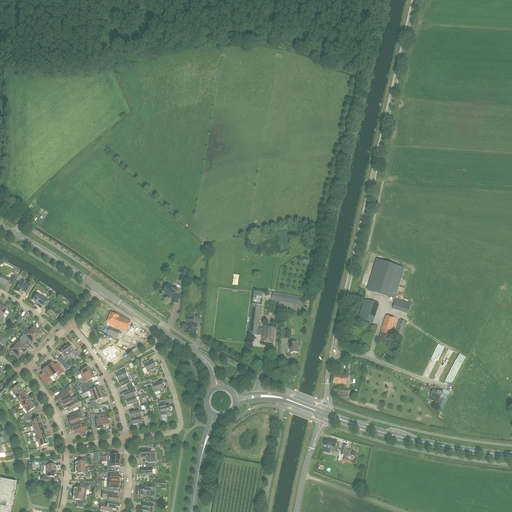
[(367,291),(394,299),(404,269),(377,260),(367,291)]
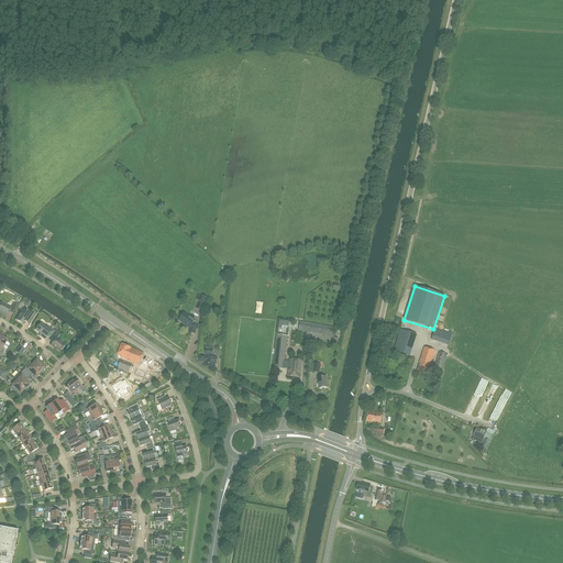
[(201,298),(196,308),(201,310),(206,300),(201,298)]
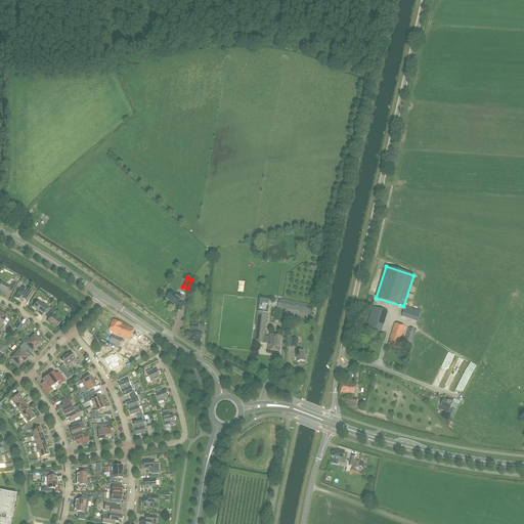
[(0,282),(0,290),(6,294),(9,288),(12,290),(16,284),(13,281),(10,287),(1,281),(0,282)]
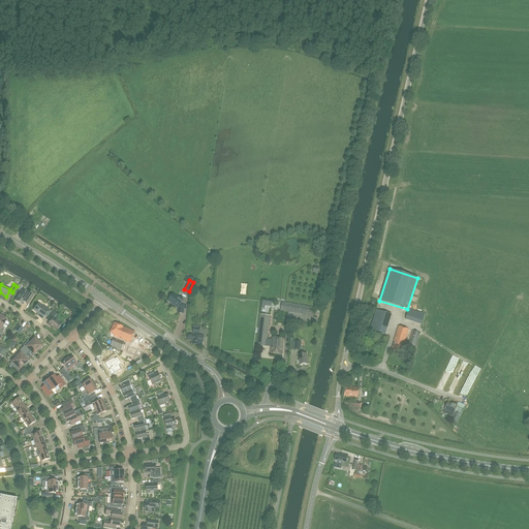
[(22,290),(16,301),(22,305),(24,303),(27,305),(34,294),(30,292),(28,296),(22,290)]
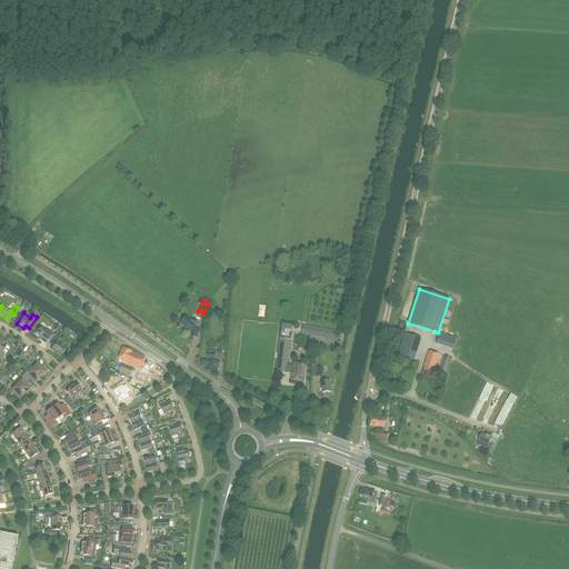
[(197,323),(186,316),(181,323),(191,331),(192,331),(192,337),(198,337),(198,328),(195,326),(197,323)]
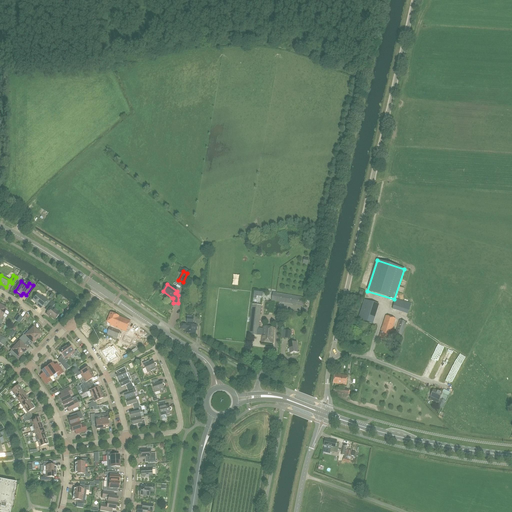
[(272,301),(304,306),(306,298),(273,292),(272,301)]
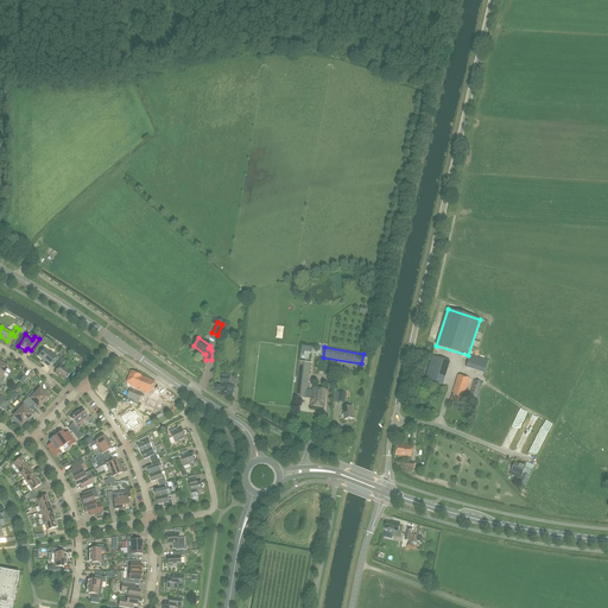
[(39,354),(40,355),(38,356),(45,362),(44,363),(48,367),(51,362),(54,365),(58,359),(51,353),(50,354),(44,349),(42,353),(40,352),(39,353),(39,354)]
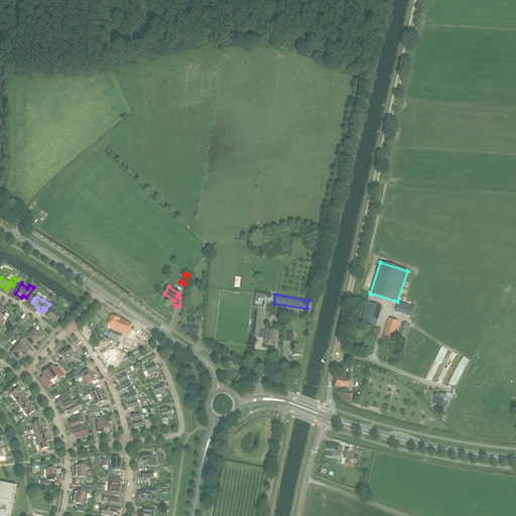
[(367,301),(361,320),(375,326),(381,306),(367,301)]
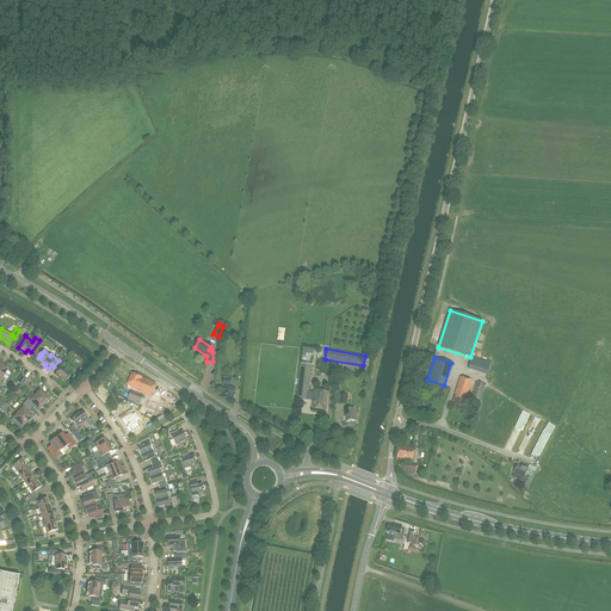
[(491,363),(473,357),(469,369),(474,370),(487,375),(491,363)]
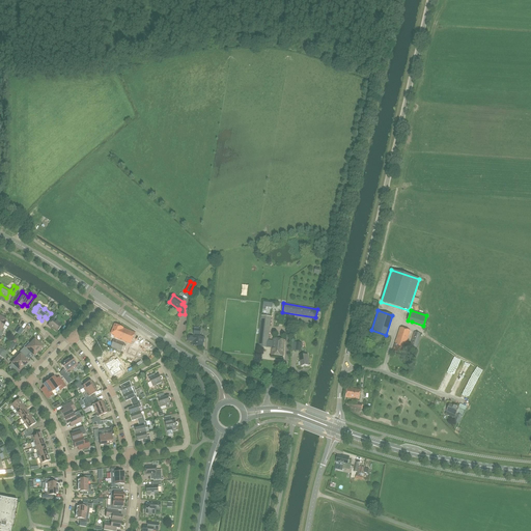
[(52,320),(48,325),(56,332),(61,326),(54,319),(57,315),(54,312),(49,317),(52,320)]
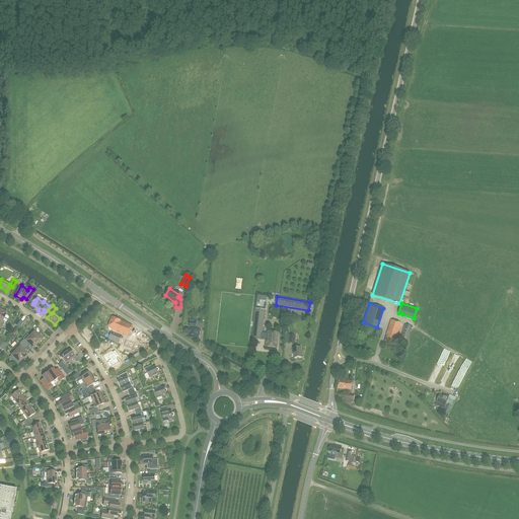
[(262,340),(262,335),(265,310),(256,309),(252,340),(262,341),(262,340)]
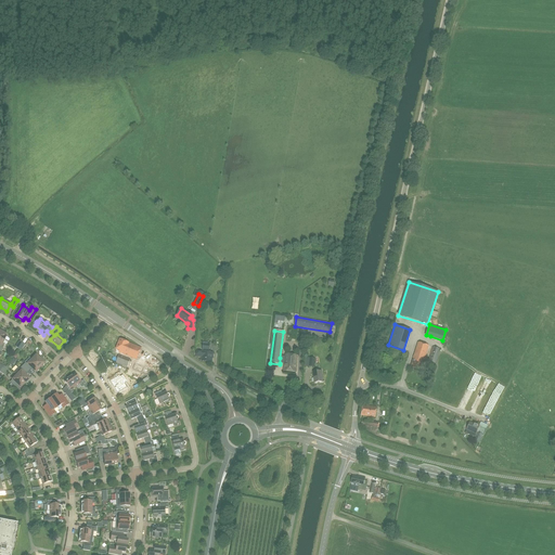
[(141,348),(129,344),(129,343),(120,339),(116,349),(119,351),(119,352),(137,360),(141,348)]
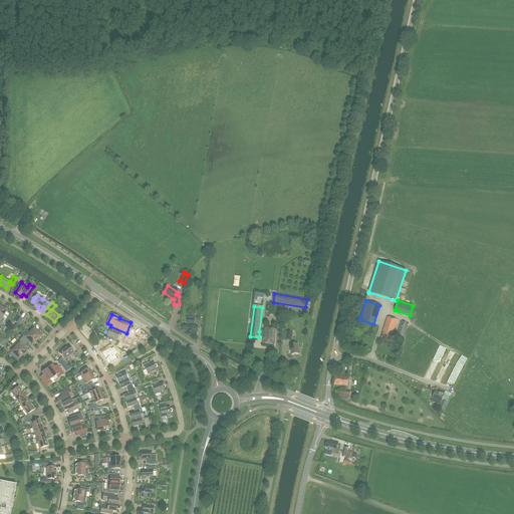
[(394,332),(397,320),(388,317),(383,330),(380,340),(390,343),(393,334),(397,335),(397,336),(404,338),(408,324),(401,322),(398,333),(394,332)]
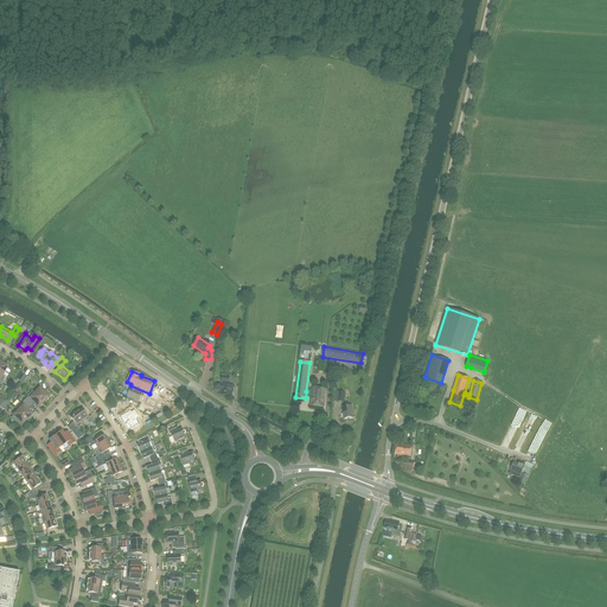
[(221,390),(221,395),(232,396),(232,385),(229,385),(229,376),(222,376),(222,384),(216,384),(215,390),(221,390)]
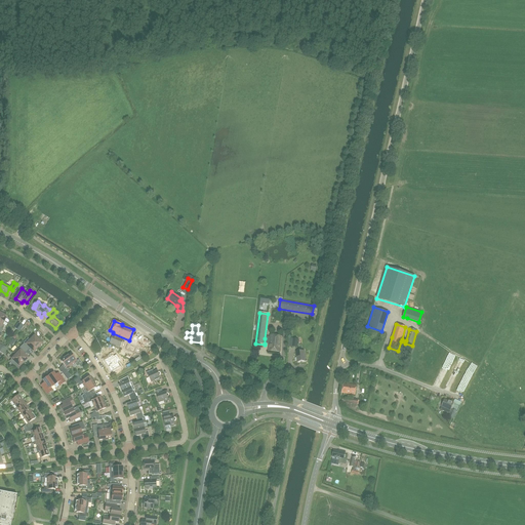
[(270,338),(265,338),(265,344),(269,344),(269,351),(280,353),(282,336),(271,335),(270,338)]
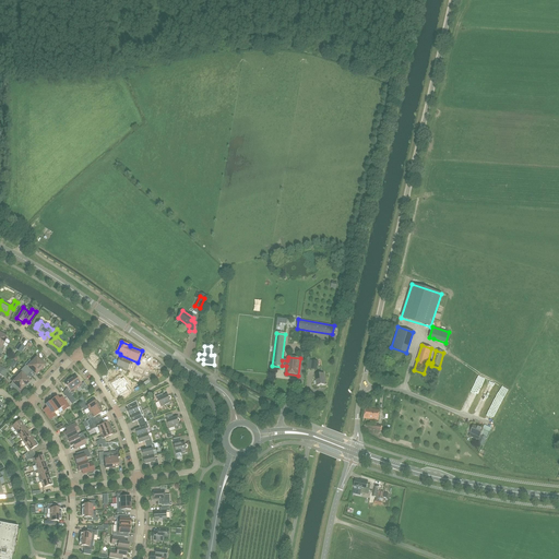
[(32,363),(40,370),(46,365),(42,360),(40,361),(36,358),(32,363)]
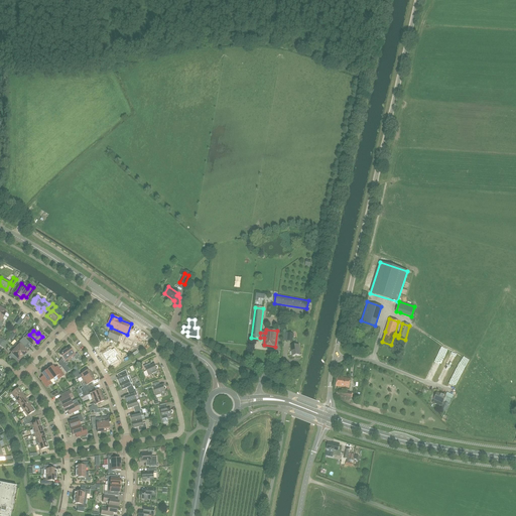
[(283,332),(283,341),(292,342),(293,334),(283,332)]
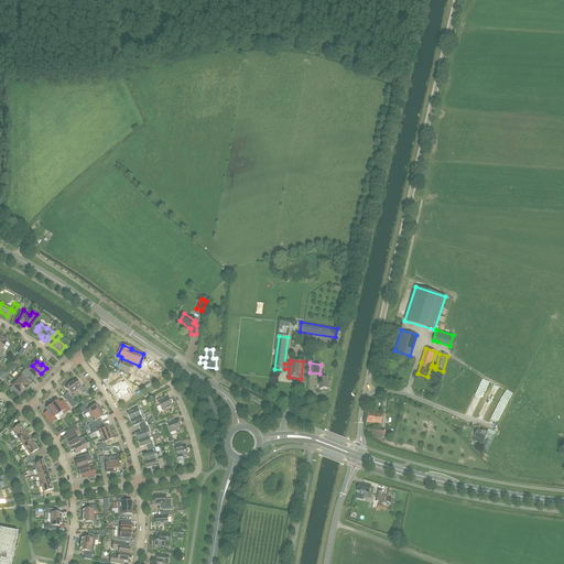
[(36,378),(41,373),(32,366),(28,370),(25,368),(23,371),(29,376),(31,373),(36,378)]
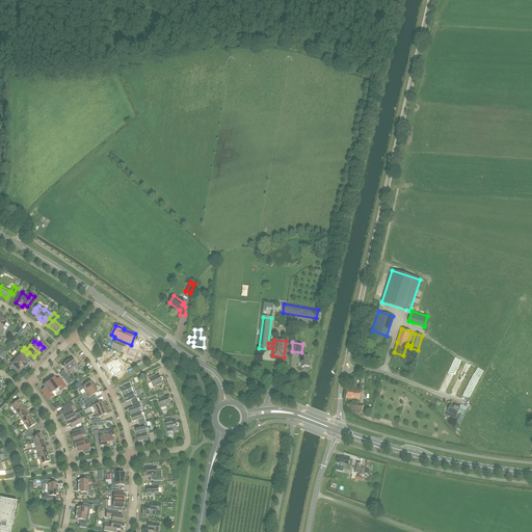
[(127,354),(135,357),(137,352),(129,348),(127,354)]
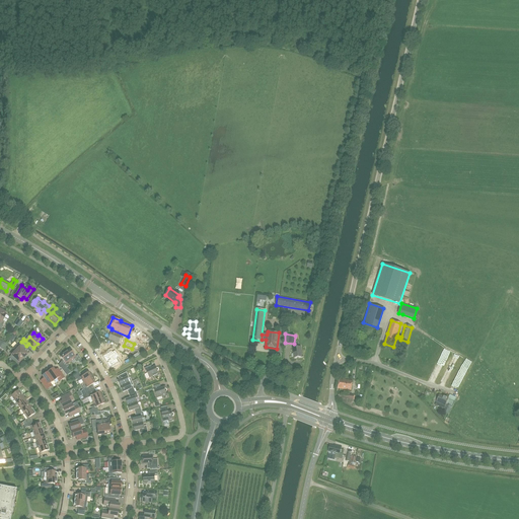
[(15,351),(23,359),(27,354),(22,350),(25,348),(20,343),(18,345),(19,347),(15,351)]
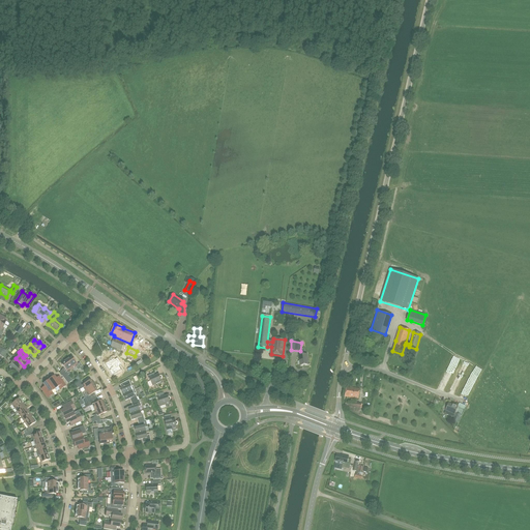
[(299,355),(300,365),(308,364),(307,354),(299,355)]
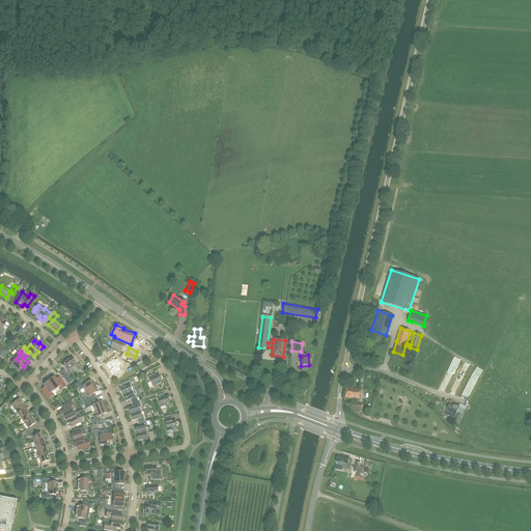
[(66,362),(73,370),(76,368),(78,371),(80,369),(82,372),(84,370),(80,363),(77,365),(72,358),(66,362)]
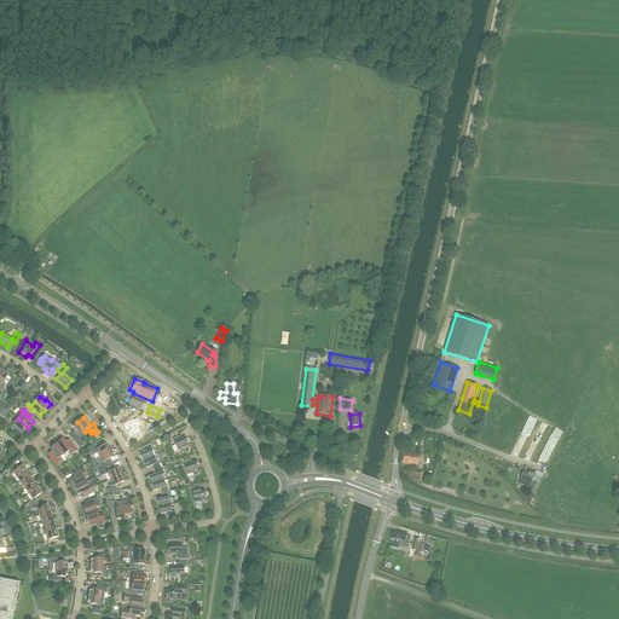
[(22,434),(28,428),(18,418),(11,426),(16,431),(17,429),(22,434)]
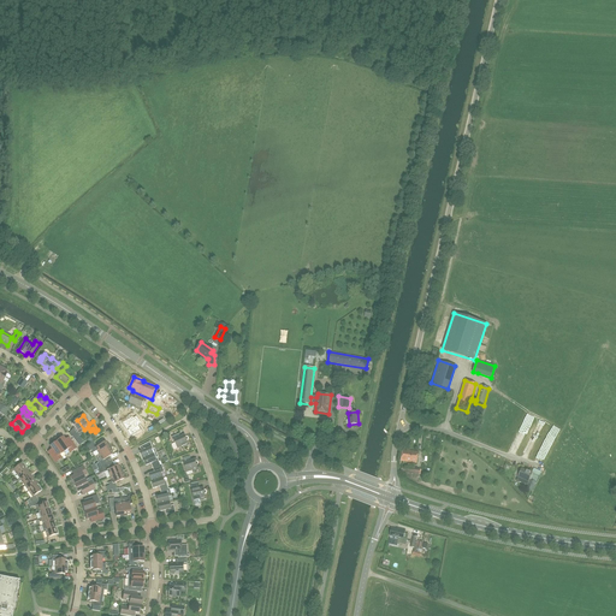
[(130,420),(130,419),(124,422),(131,436),(137,431),(135,427),(138,425),(134,418),(130,420)]
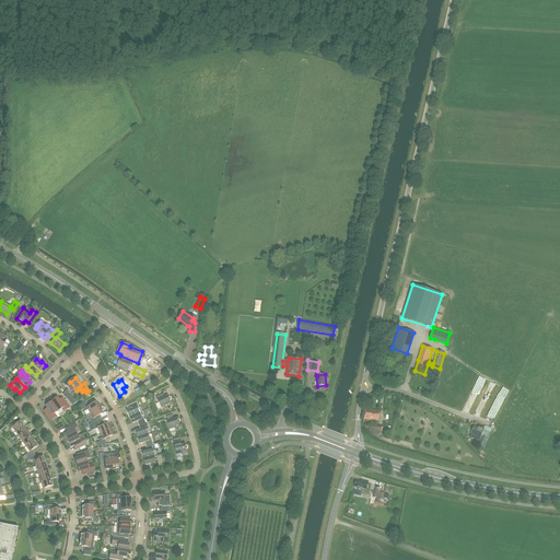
[(138,392),(144,387),(141,381),(135,385),(138,392)]
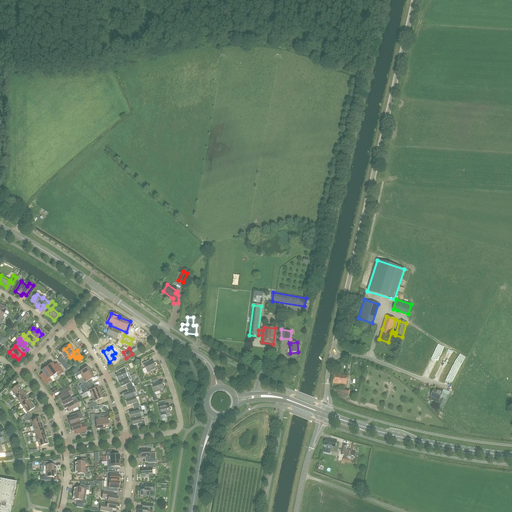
[(67,359),(70,357),(64,349),(59,352),(64,359),(59,363),(66,371),(69,368),(65,363),(68,361),(68,360),(67,359)]
